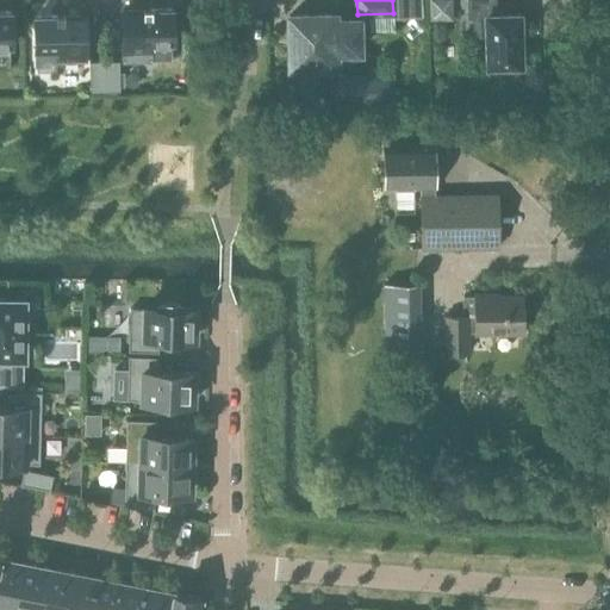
[(452,0),(429,0),(429,20),(453,19),(452,0)]
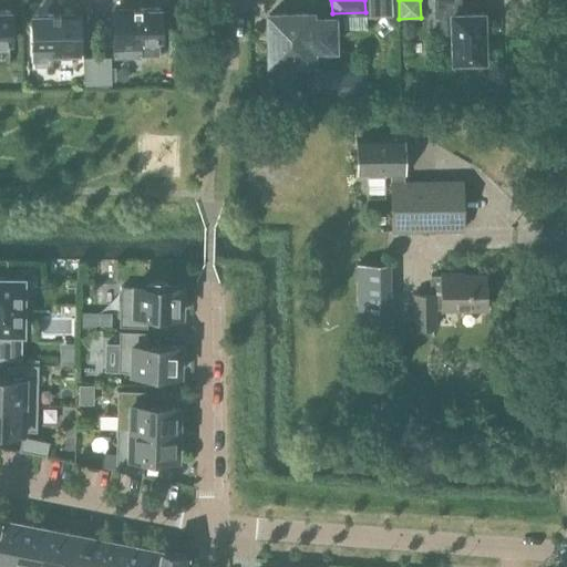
[(484,60),(483,13),(461,13),(460,0),(434,0),(435,16),(440,16),(441,33),(452,33),(453,61),(462,61),(462,65),(480,64),(480,60),(484,60)]
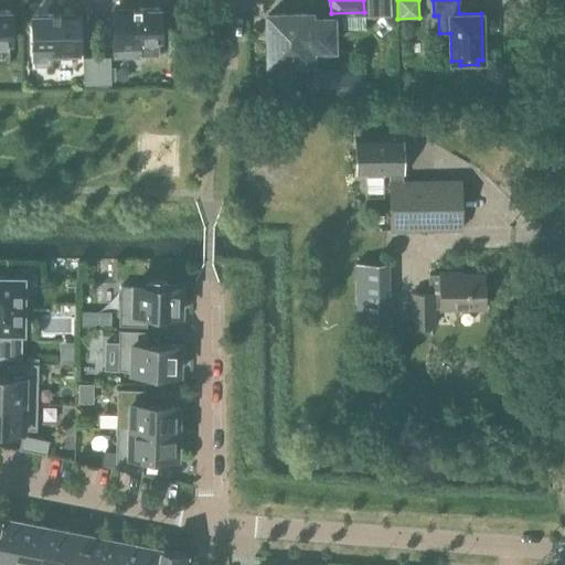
[(160,39),(159,8),(114,9),(114,56),(119,55),(140,55),(140,40),(160,39)]
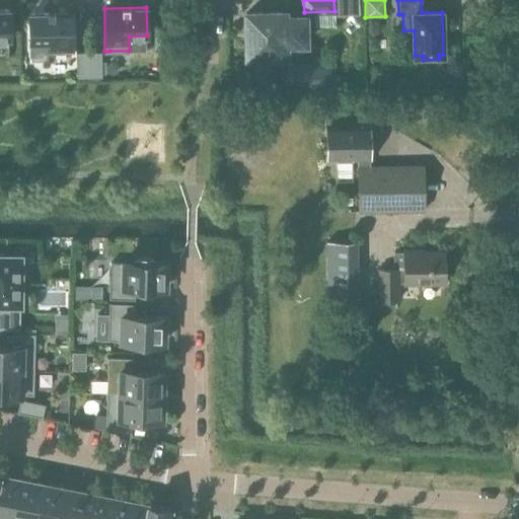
[(0,39),(9,39),(9,10),(0,9),(0,39)]
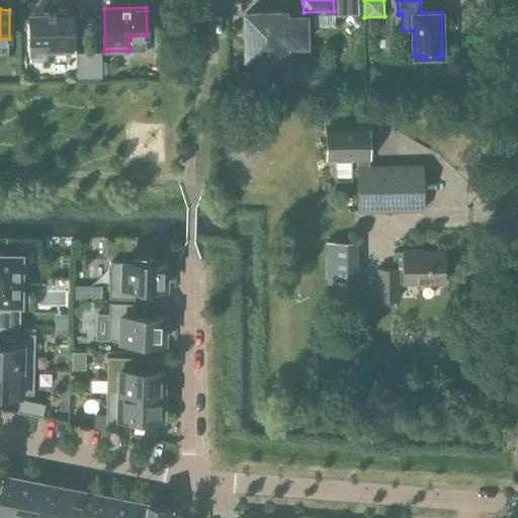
[(284,17),(284,12),(246,13),(247,57),(285,56),(284,44),(305,42),(305,16),(284,17)]
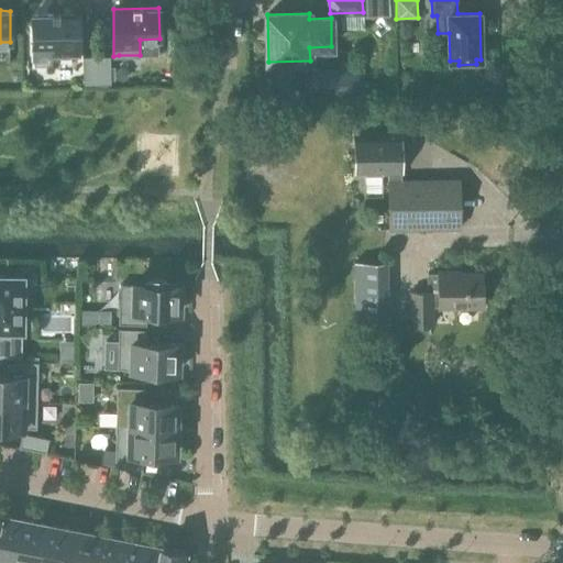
[(32,14),(32,45),(53,45),(53,55),(74,55),(78,55),(78,14),(32,14)]
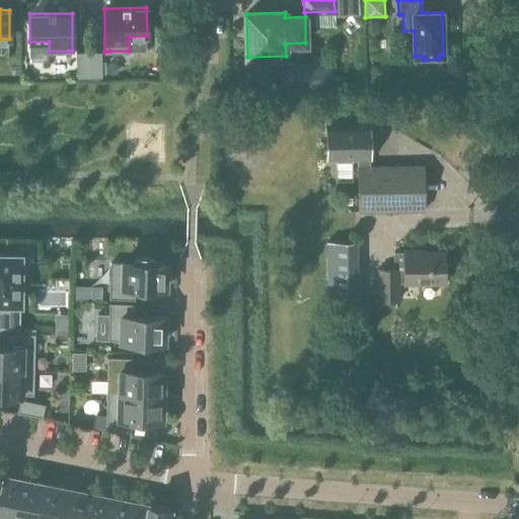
[(89,77),(89,52),(76,53),(77,78),(89,77)]
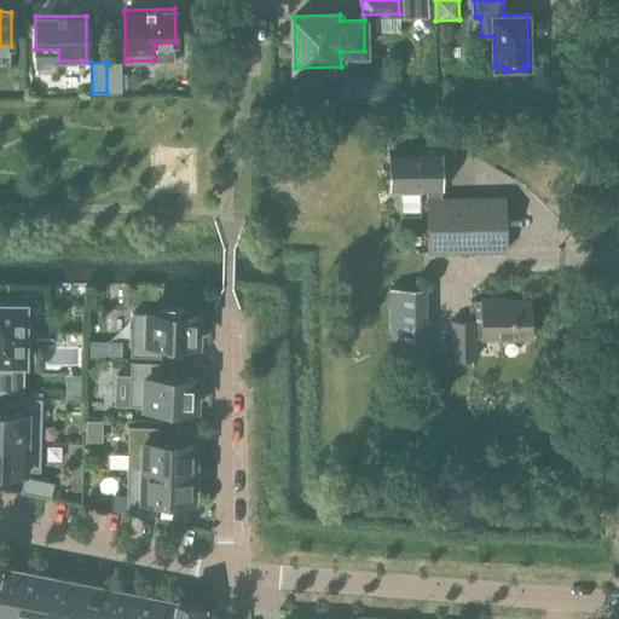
[(106,62),(106,92),(121,92),(121,62),(106,62)]
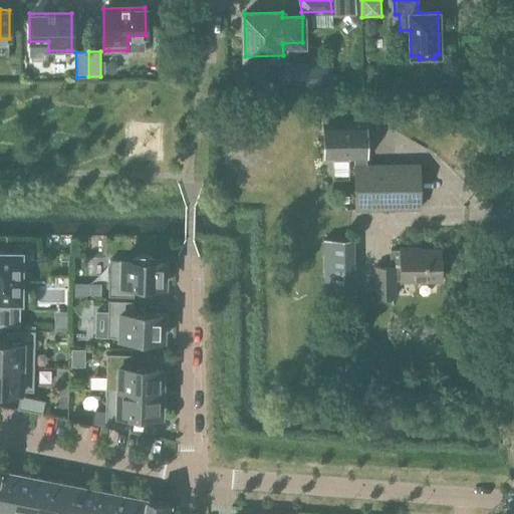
[(332,60),(278,62),(279,86),(332,85),(332,60)]
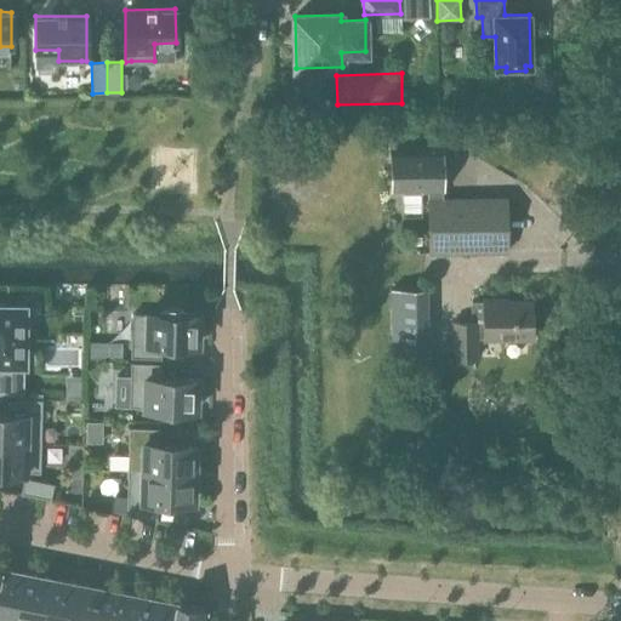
[(428,186),(428,199),(442,199),(440,149),(391,151),(392,187),(402,186),(402,192),(421,192),(421,186),(428,186)]
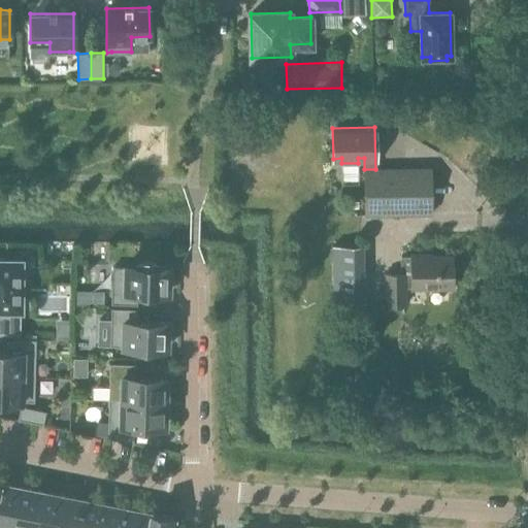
[(430,168),(375,169),(364,169),(365,215),(431,213),(430,168)]
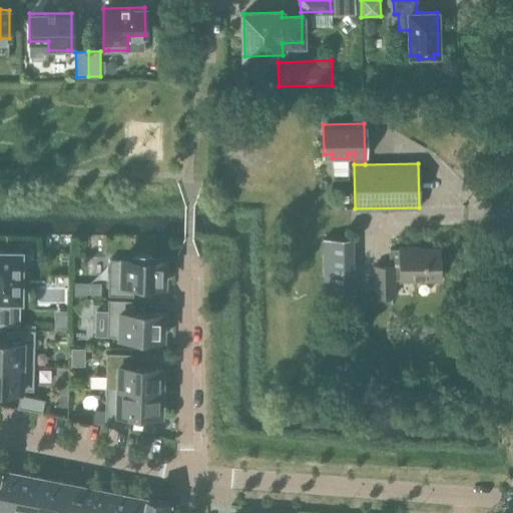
[(323,239),(324,297),(353,297),(353,239),(323,239)]
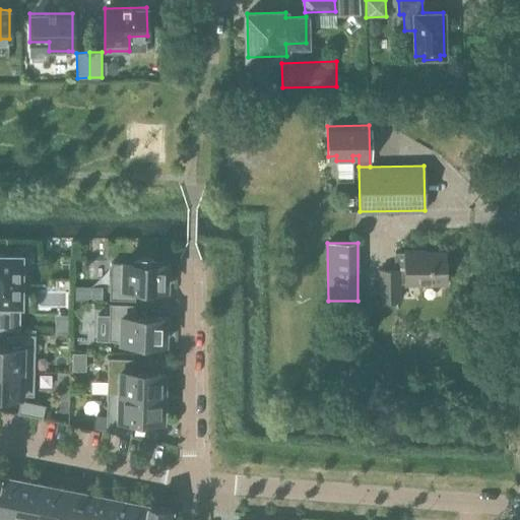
[(395,269),(379,270),(379,301),(400,301),(399,284),(446,283),(445,251),(425,251),(425,250),(404,251),(404,253),(395,253),(395,269)]
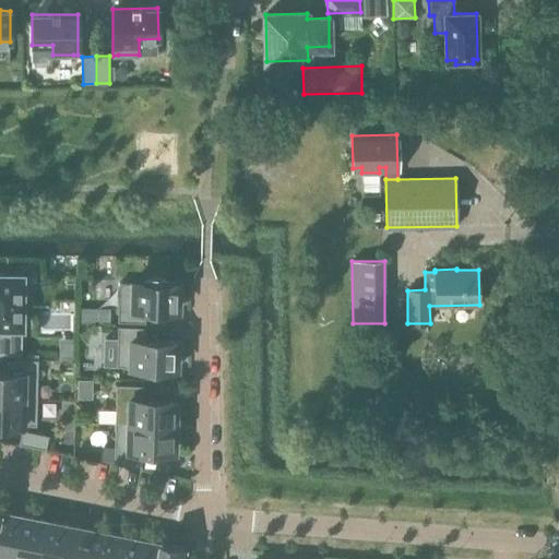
[(23,274),(0,273),(0,354),(21,355),(21,328),(22,328),(23,274)]
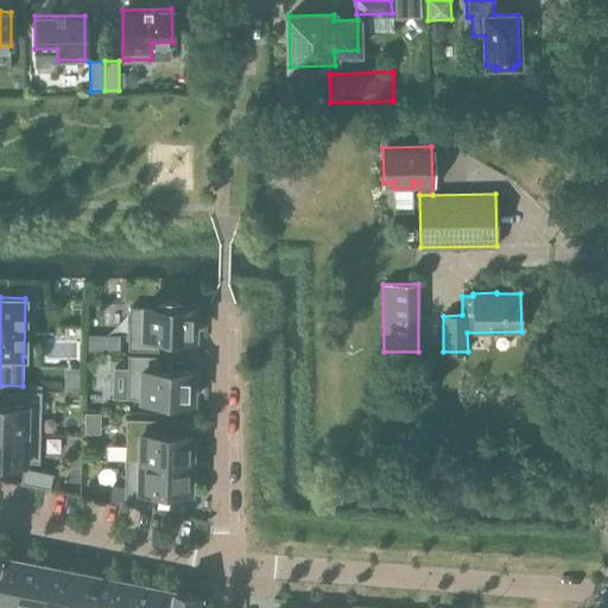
[(128,324),(128,349),(158,350),(158,336),(195,337),(195,308),(181,308),(181,303),(170,301),(158,302),(158,306),(144,306),(144,308),(130,308),(130,324),(128,324)]
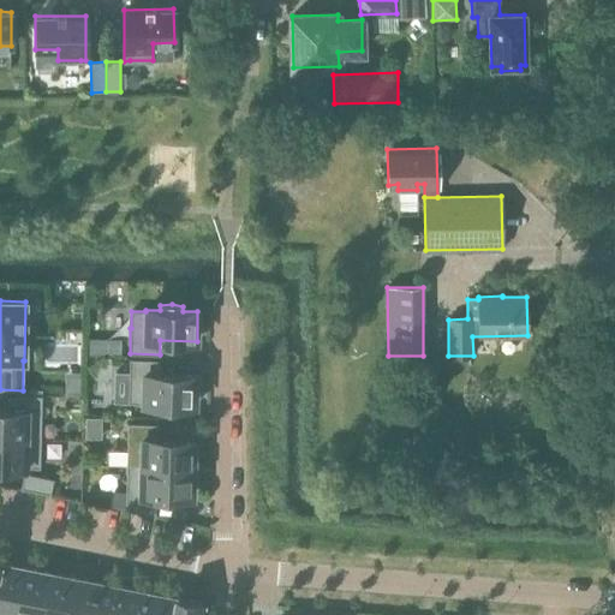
[(120,339),(106,339),(106,354),(120,354),(120,339)]
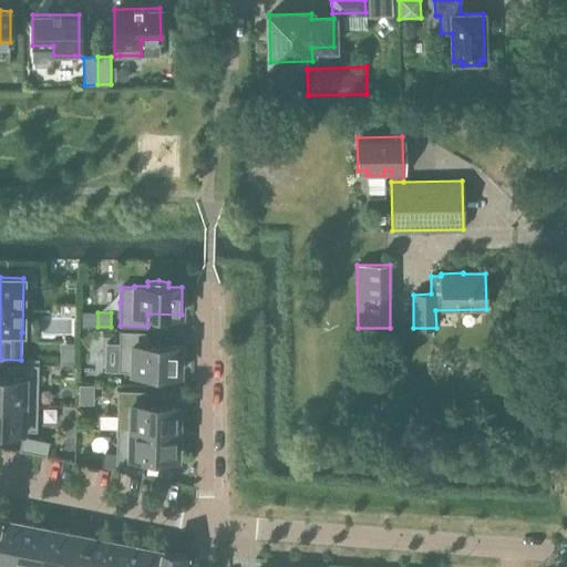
[(119,330),(117,371),(179,373),(181,346),(146,344),(147,331),(119,330)]
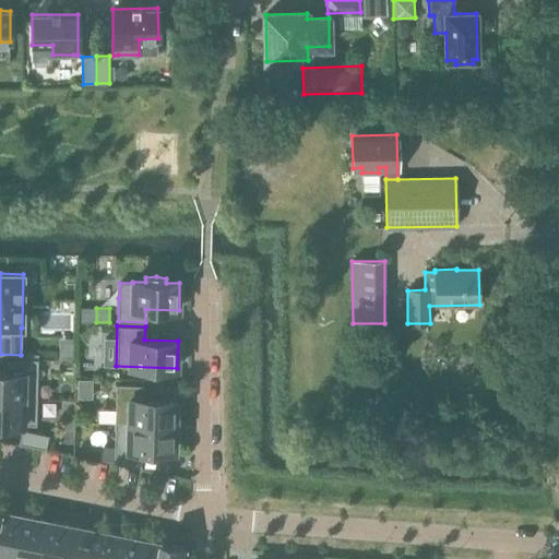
[(0,397),(37,399),(38,359),(10,358),(10,372),(0,371),(0,397)]
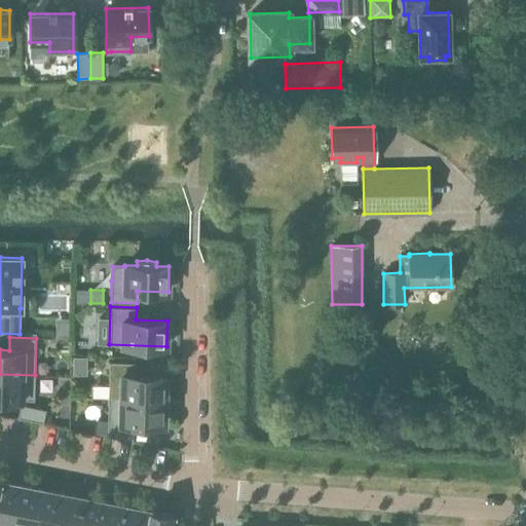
[(73,357),(72,374),(86,375),(87,358),(73,357)]
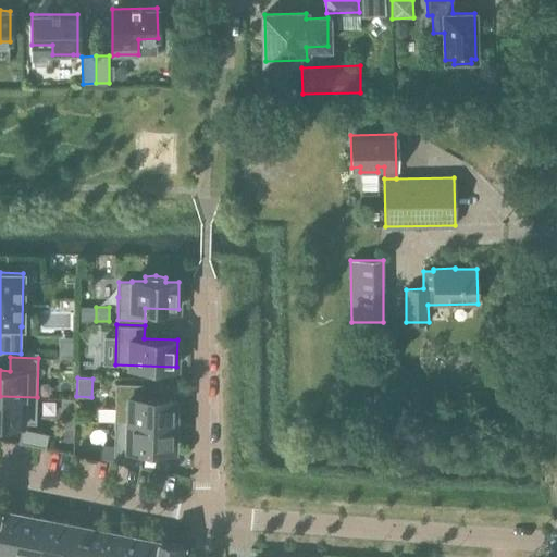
[(115,383),(114,422),(175,423),(175,398),(143,397),(143,383),(115,383)]
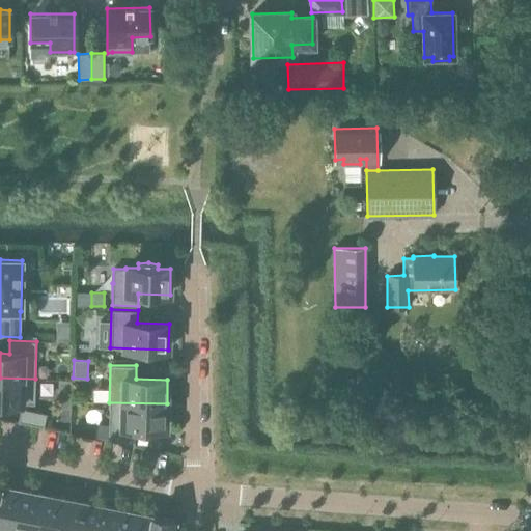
[(35,379),(0,378),(0,402),(34,403),(35,379)]
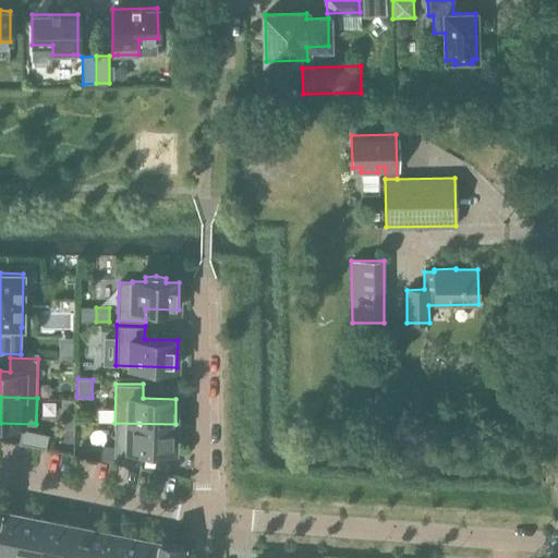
[(99,446),(99,459),(113,462),(141,468),(142,449),(174,450),(176,424),(114,423),(113,447),(99,446)]
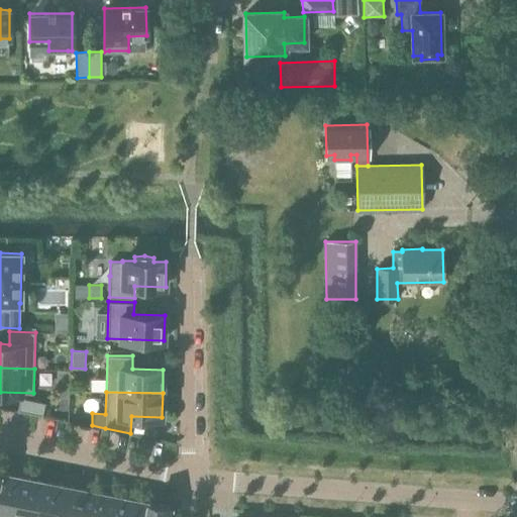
[(42,415),(44,402),(20,397),(17,410),(42,415)]
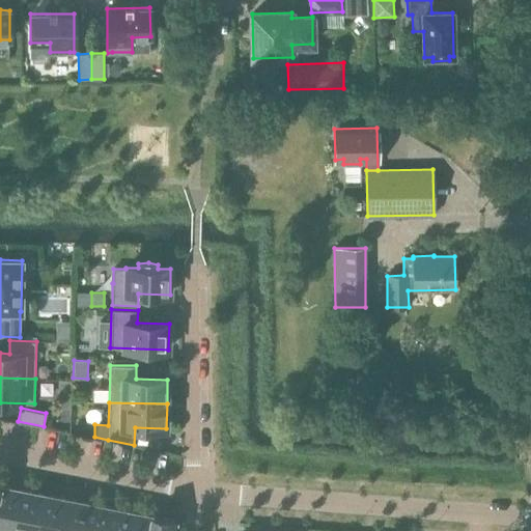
[(161,448),(161,440),(147,439),(147,448),(161,448)]
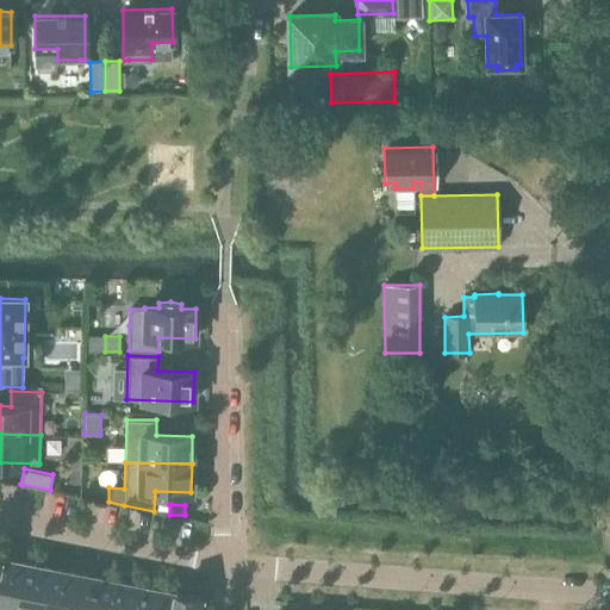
[(0,608),(11,609),(12,609),(23,561),(0,556),(0,608)]
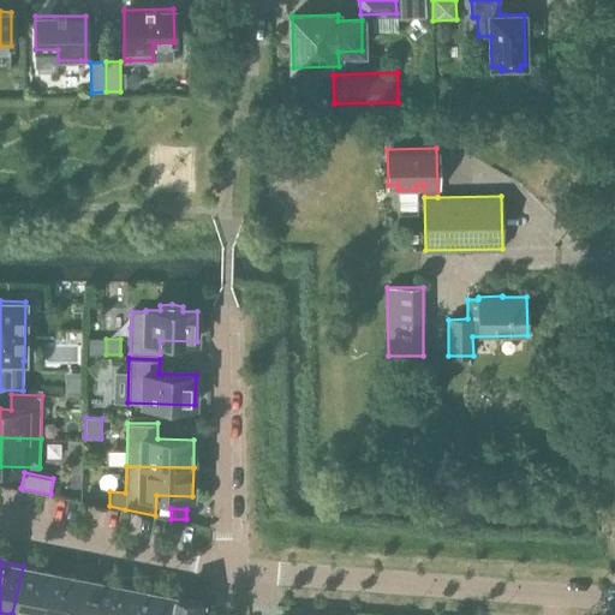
[(39,614),(48,572),(23,566),(12,614),(39,614)]
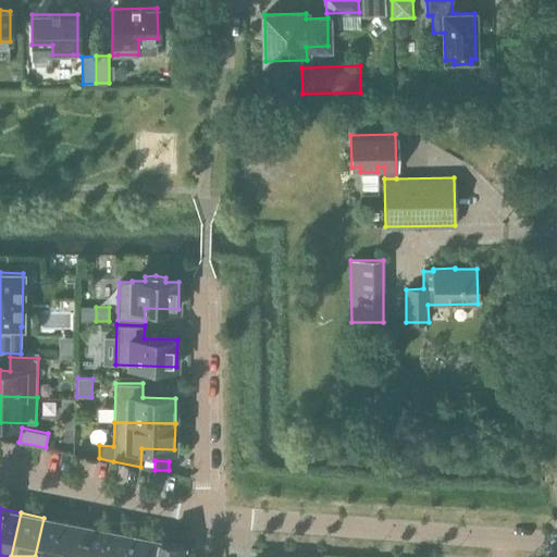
[(59,556),(66,522),(44,518),(35,556),(59,556)]
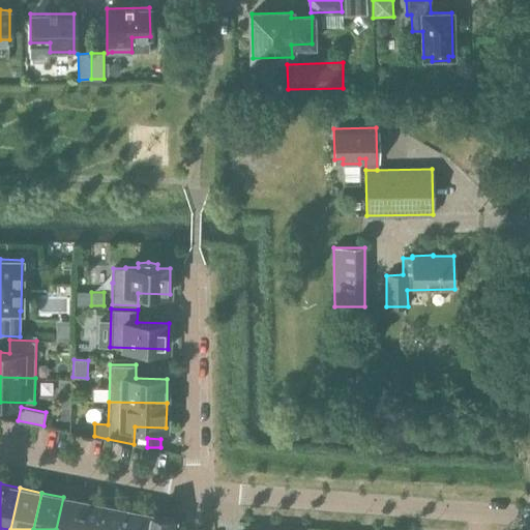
[(79,529),(85,501),(63,497),(56,529),(79,529)]
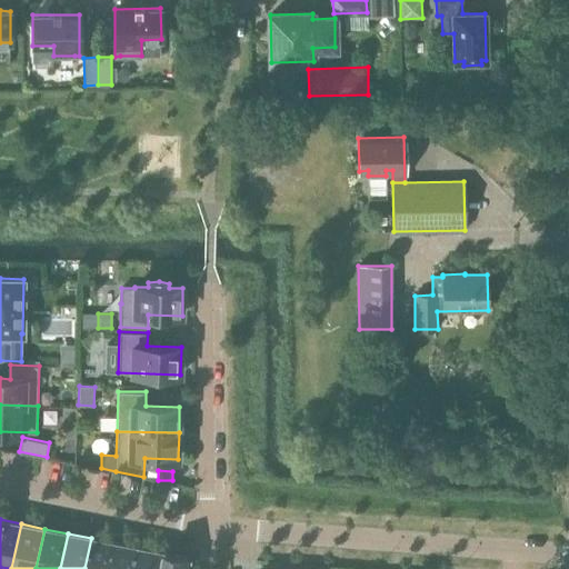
[(109,568),(116,542),(91,538),(85,568),(109,568)]
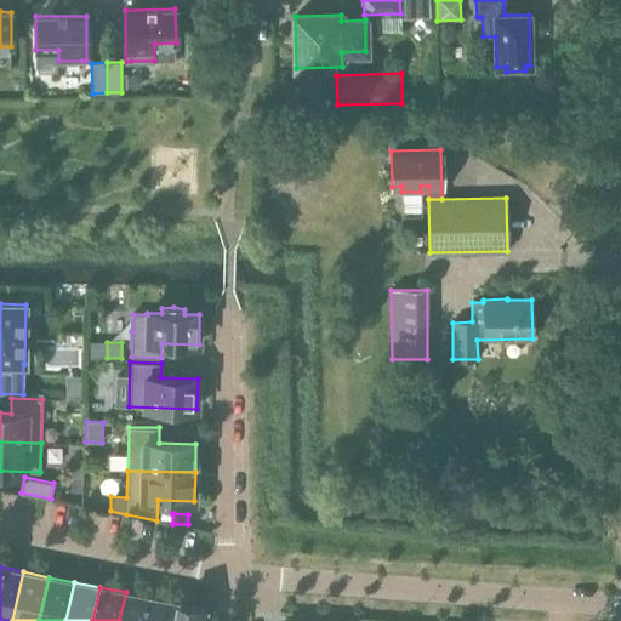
[(146,620),(152,598),(126,592),(119,620),(146,620)]
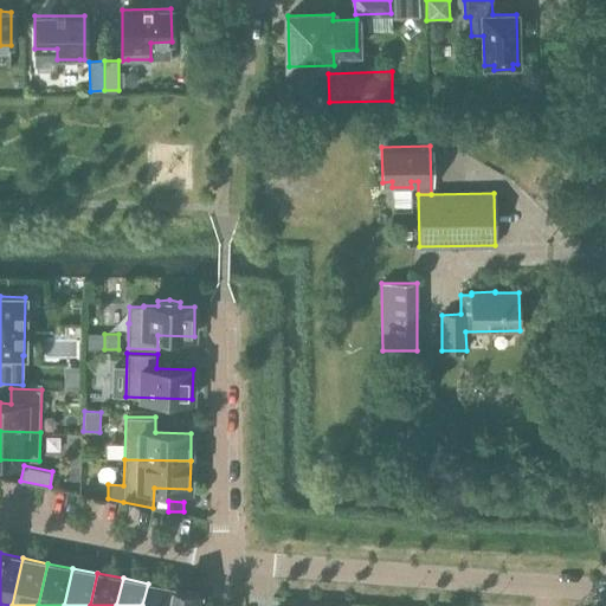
[(142,605),(168,605),(173,588),(148,584),(142,605)]
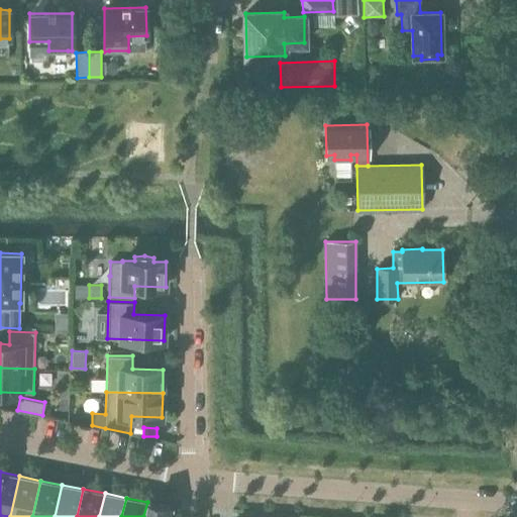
[(168,516),(170,506),(147,502),(143,516),(168,516)]
